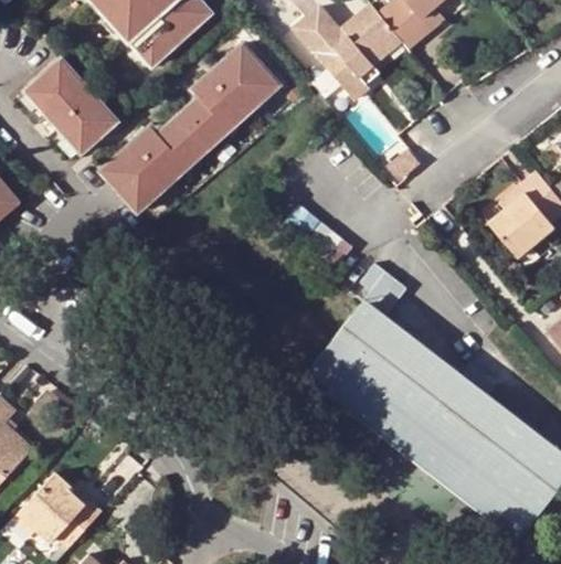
[(102,0),(99,2),(112,16),(117,11),(129,25),(125,31),(134,41),(141,33),(165,60),(215,14),(202,0),(102,0)]
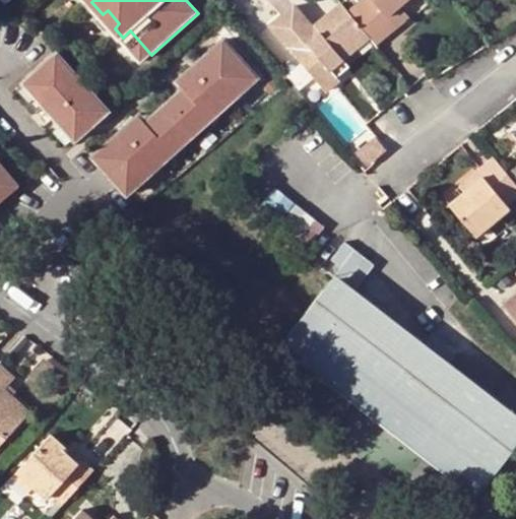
[(371,37),(378,44),(397,27),(390,17),(402,7),(410,0),(363,0),(349,11),(359,21),(371,37)]
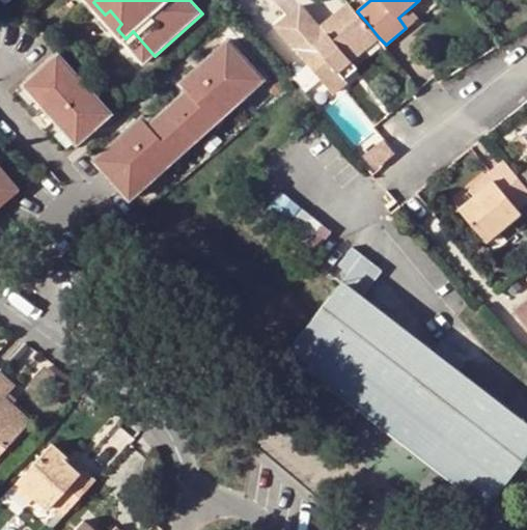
[(357,11),(351,3),(323,26),(305,6),(281,26),(337,92),(351,81),(348,78),(333,60),(345,51),(353,57),(379,37),(366,22),(357,11)]
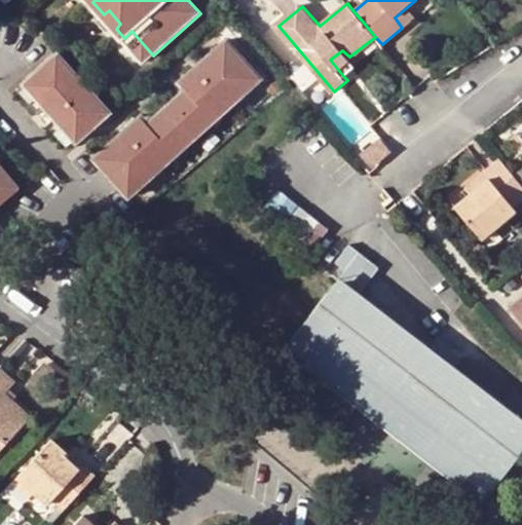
[(395,17),(402,28),(415,17),(407,7),(395,17)]
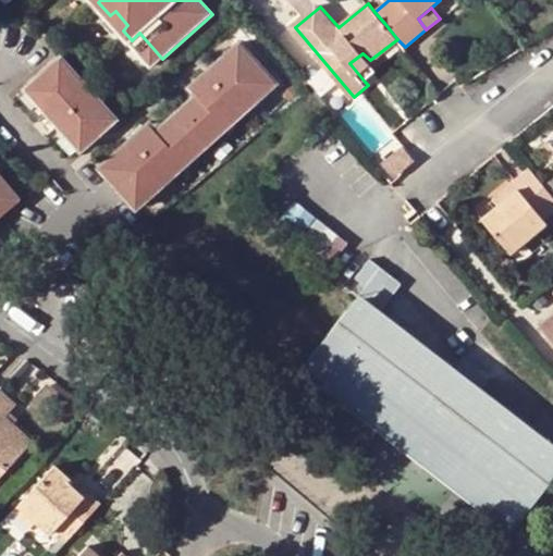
[(127,25),(115,11),(110,16),(105,21),(118,35),(123,31),(127,25)]
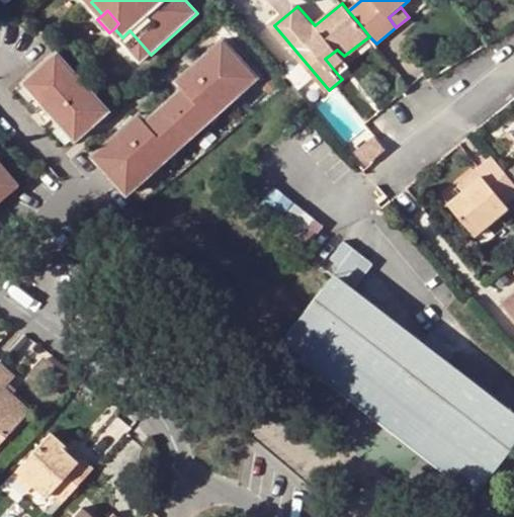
[(144,61),(151,55),(130,30),(122,37),(144,61)]
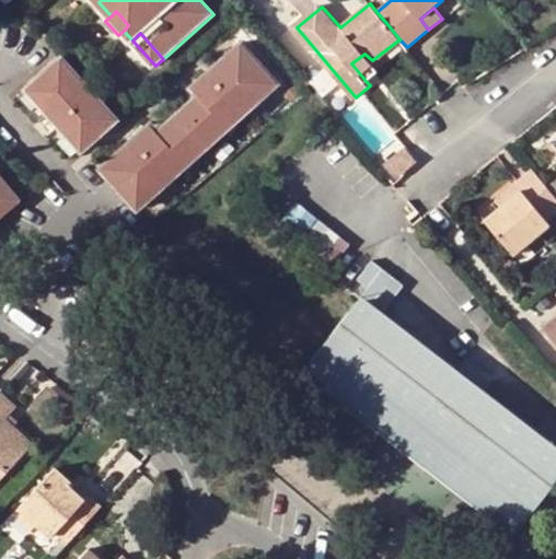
[(134,142),(104,170),(140,210),(281,83),(246,43),(216,69),(230,84),(220,93),(216,88),(152,144),(158,150),(148,159),(134,142)]
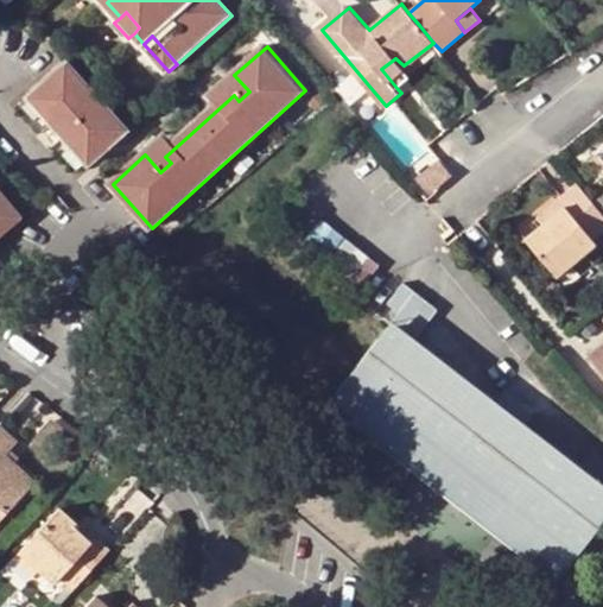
[(70,64),(32,97),(46,114),(56,125),(75,108),(86,120),(67,138),(76,147),(91,165),(131,131),(70,64)]
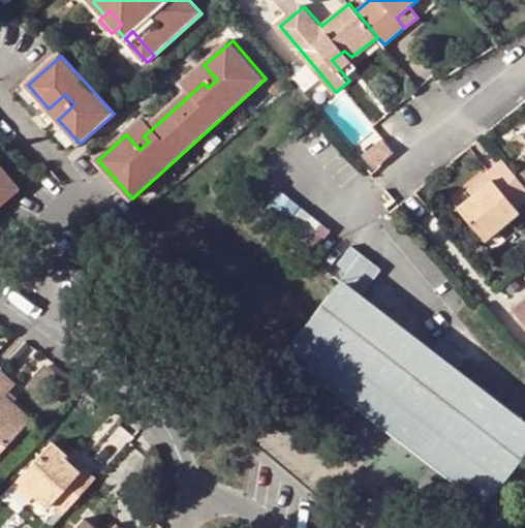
[(217,80),(204,65),(194,73),(204,83),(208,88),(217,80)]
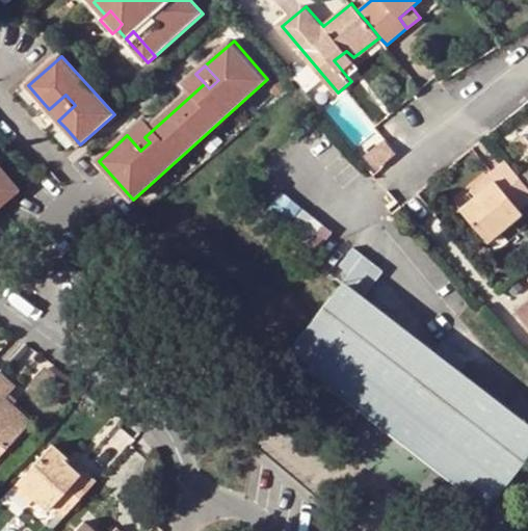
[(41,100),(28,85),(20,93),(33,107),(41,100)]
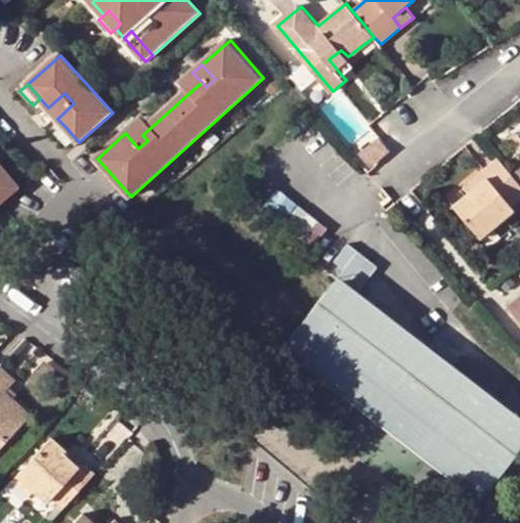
[(65,93),(48,107),(57,119),(74,103),(65,93)]
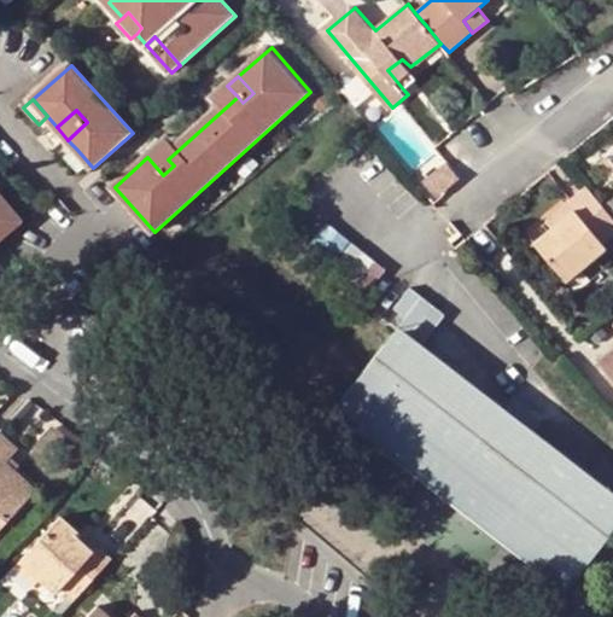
[(163,175),(174,166),(168,159),(158,147),(147,157),(163,175)]
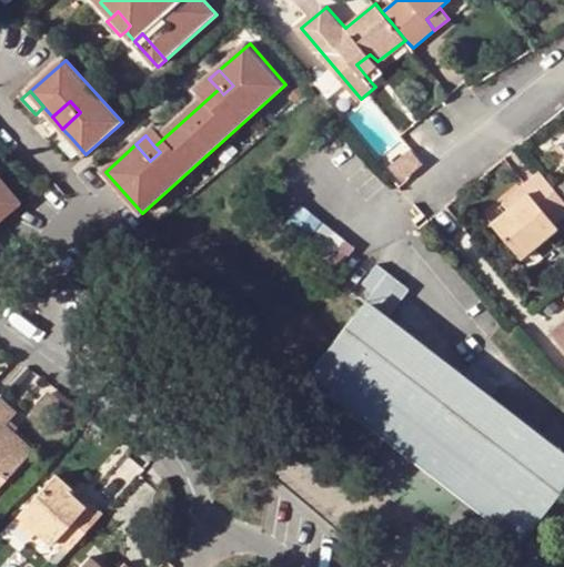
[(86,154),(71,138),(63,145),(78,162),(86,154)]
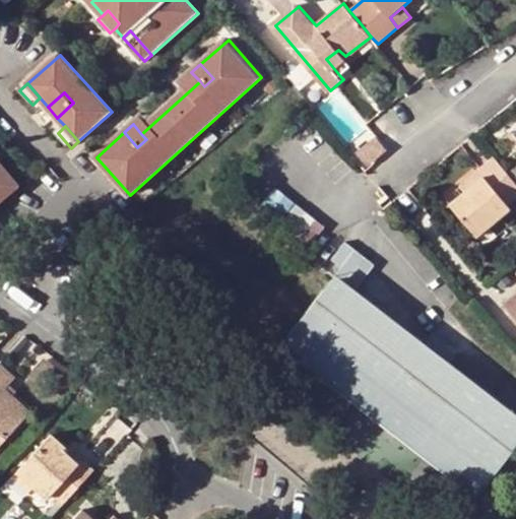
[(378,137),(359,153),(372,168),(390,151),(378,137)]
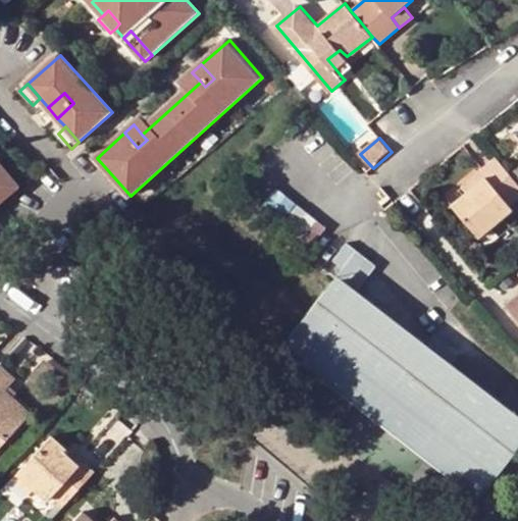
[(507,205),(517,196),(517,185),(496,160),(480,173),(484,178),(451,205),(477,237),(511,210),(507,205)]
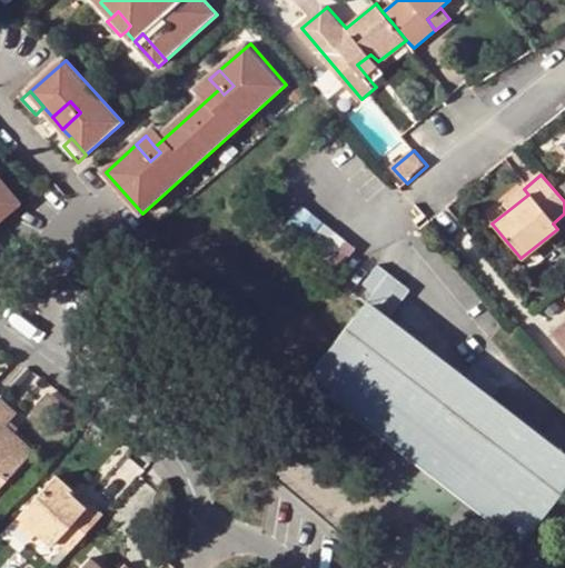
[(0,223),(22,205),(1,179),(0,180),(0,223)]
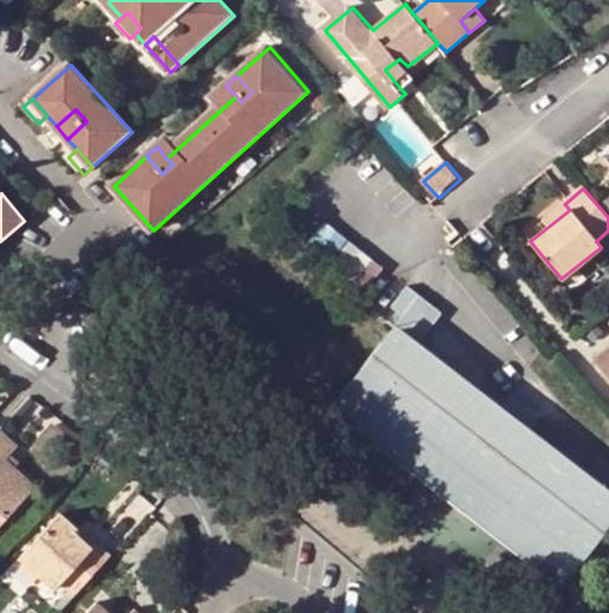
[(526,235),(530,241),(570,210),(565,204),(526,235)]
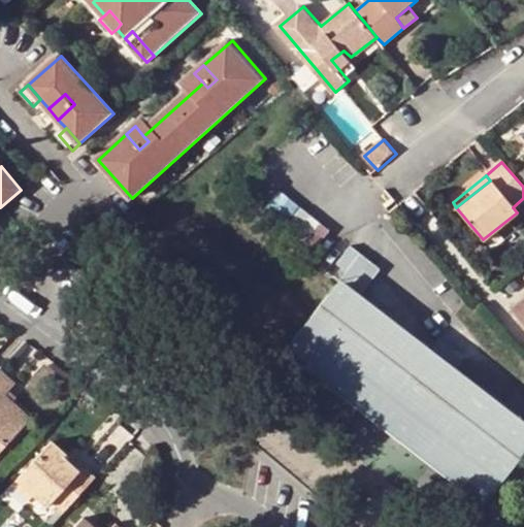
[(523,422),(342,283),(337,288),(382,323),(375,331),(420,366),(427,357),(516,424),(500,443),(521,459),(523,456),(523,422)]
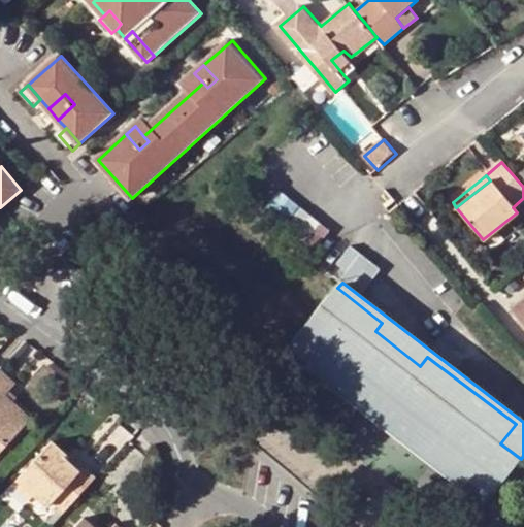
[(382,323),(337,288),(294,344),(323,365),(319,370),(348,394),(351,389),(390,419),(469,480),(465,486),(488,502),(521,459),(500,443),(516,424),(427,357),(420,366),(375,331),(382,323)]
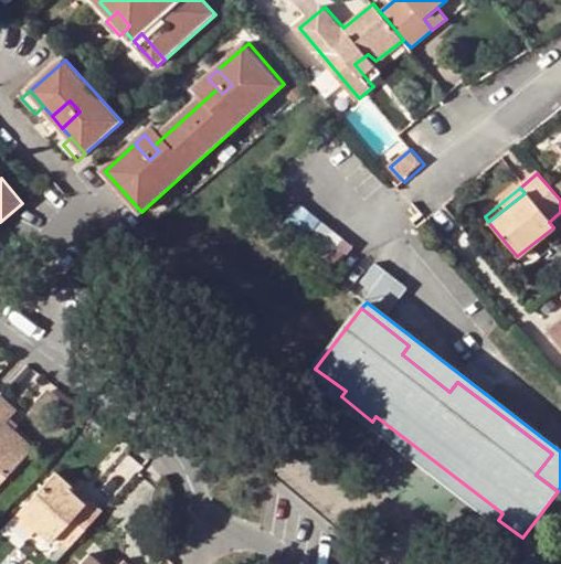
[(560,322),(550,332),(560,344),(560,322)]
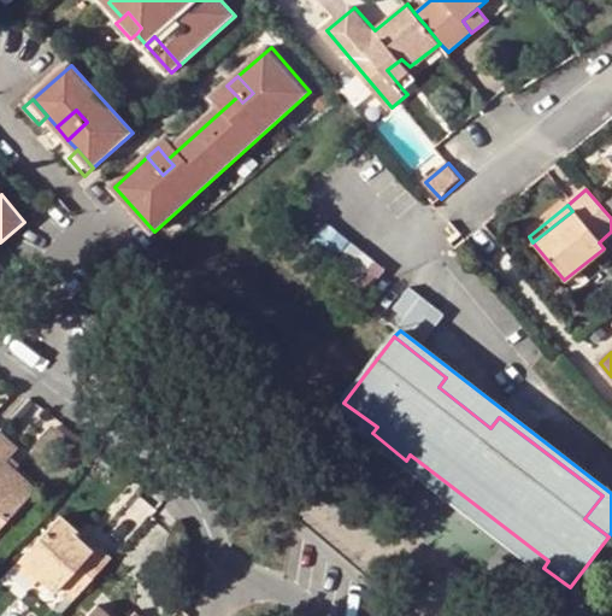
[(377,427),(343,403),(334,415),(453,508),(564,594),(570,587),(543,568),(548,561),(455,490),(410,455),(406,461),(372,433),(377,427)]
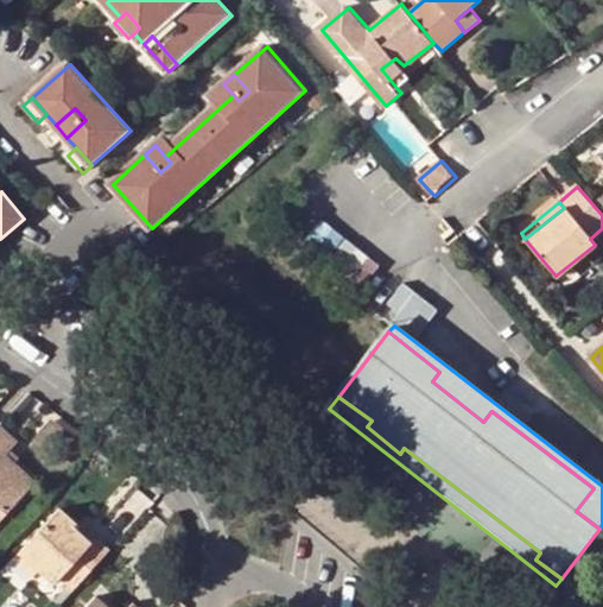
[(18,446),(0,428),(0,525),(38,486),(10,457),(18,446)]
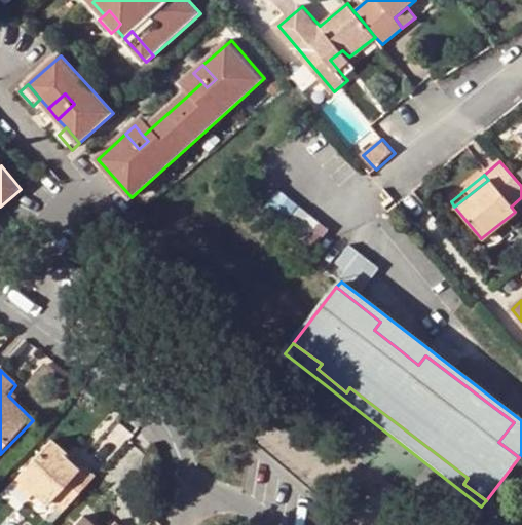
[(66,512),(97,477),(86,466),(82,470),(71,457),(68,460),(61,454),(66,448),(56,440),(20,479),(37,493),(51,504),(54,501),(66,512)]
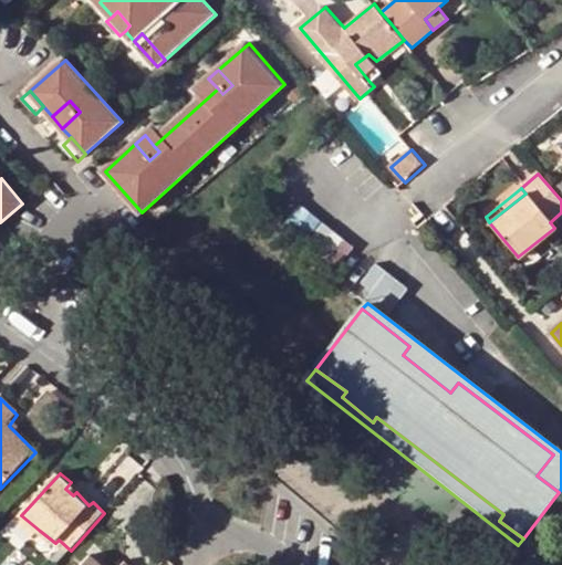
[(89,505),(93,502),(71,482),(65,489),(73,495),(76,492),(89,505)]
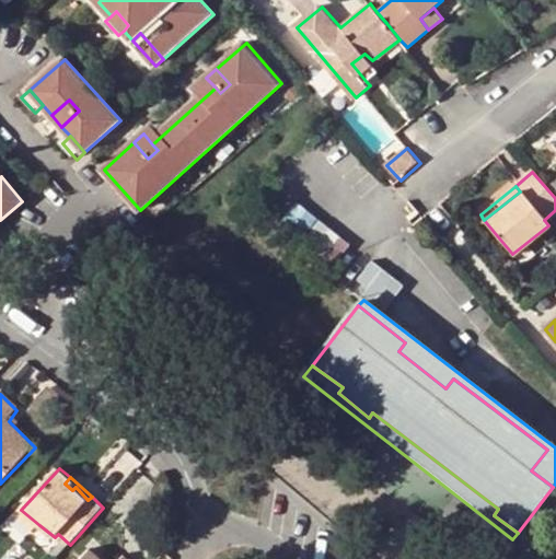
[(32,533),(39,525),(21,510),(14,516),(32,533)]
